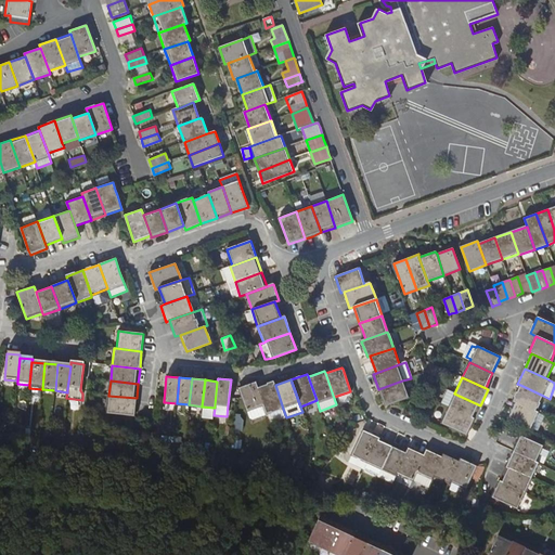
[(263,405),(257,387),(255,381),(239,387),(243,400),(244,403),(246,411),(249,418),(253,420),(267,415),(263,405)]
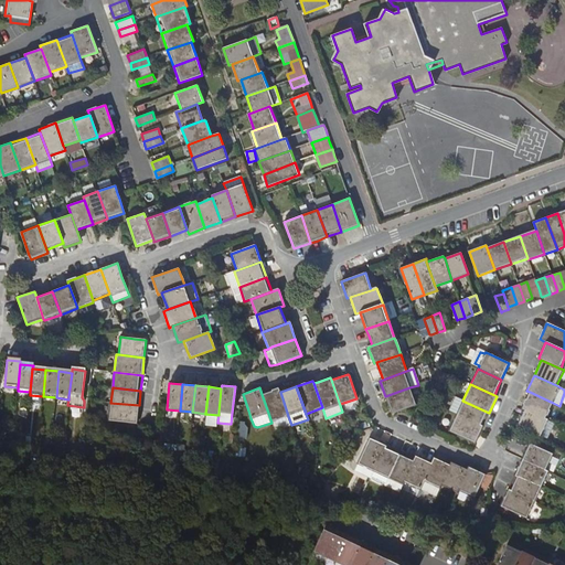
[(385,396),(392,414),(416,405),(409,387),(385,396)]
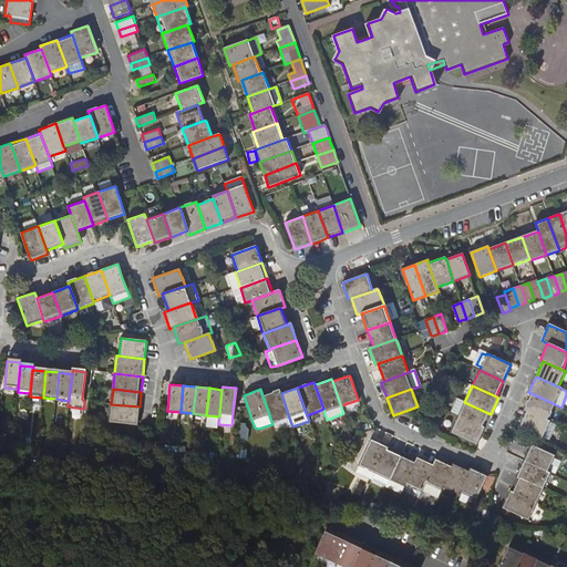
[(279,390),(263,395),(269,414),(272,424),(289,418),(281,393),(279,390)]
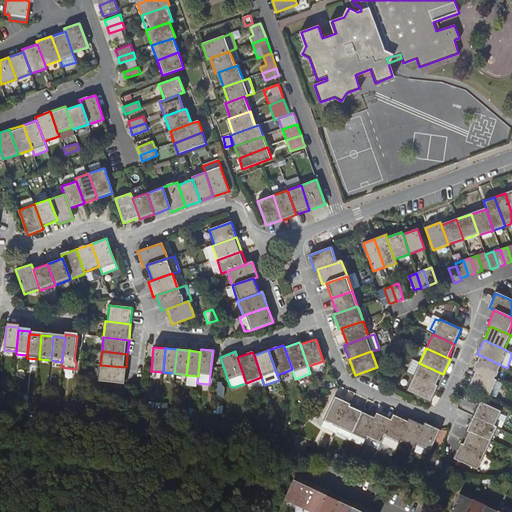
[(501,365),(480,355),(473,370),(475,371),(494,380),(501,365)]
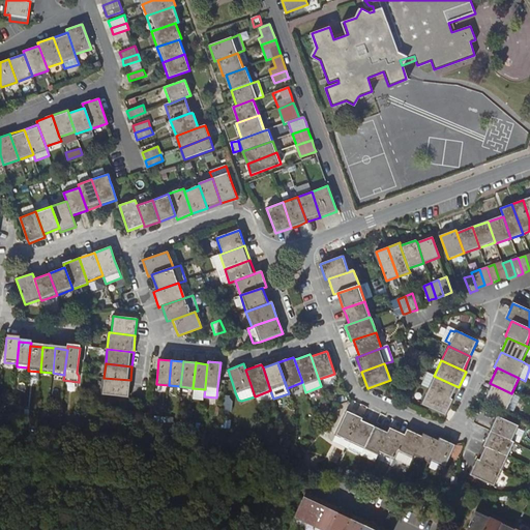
[(429,389),(452,401),(459,387),(434,376),(428,373),(421,385),(429,389)]
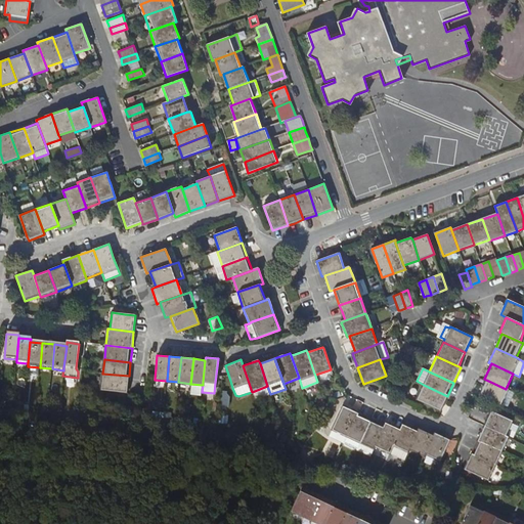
[(127,391),(129,376),(102,374),(101,390),(127,393),(127,391)]
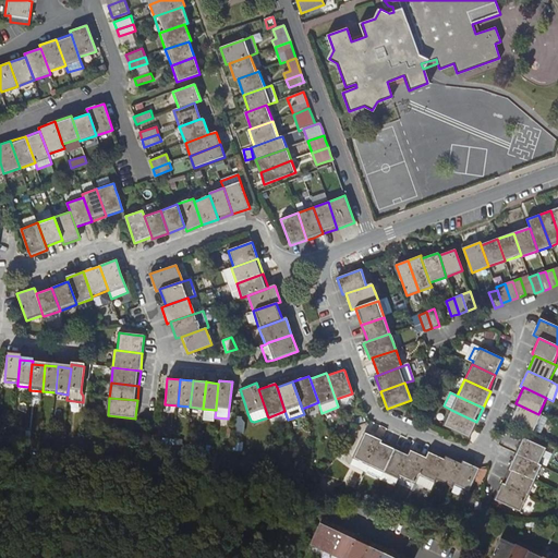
[(518,404),(516,411),(511,420),(540,434),(547,419),(538,414),(518,404)]
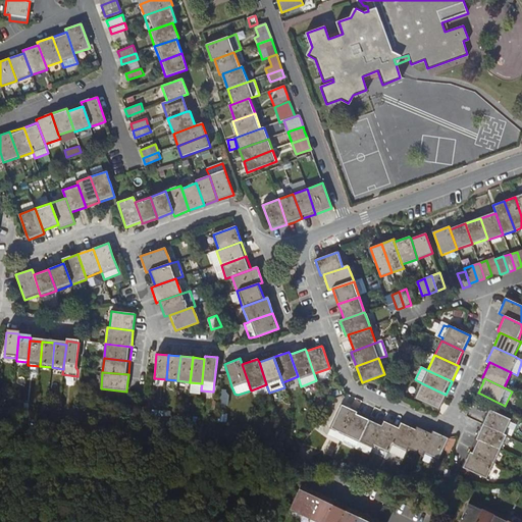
[(445,397),(446,395),(422,383),(415,398),(439,409),(445,397)]
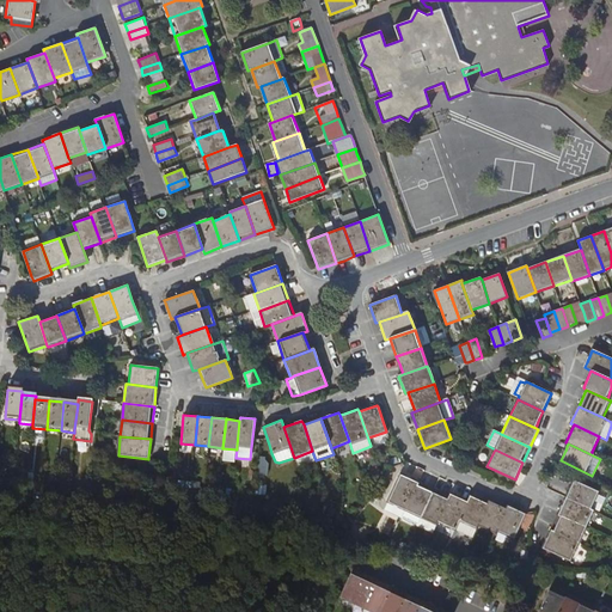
[(257,456),(256,473),(267,473),(267,456),(257,456)]
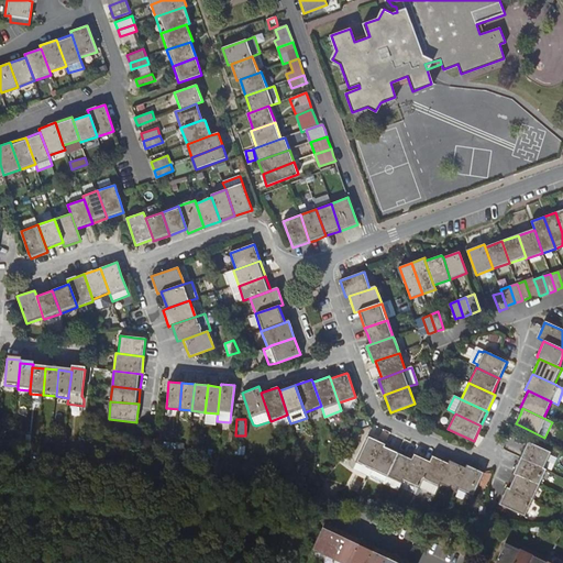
[(373,471),(385,444),(368,437),(362,450),(356,462),(373,471)]
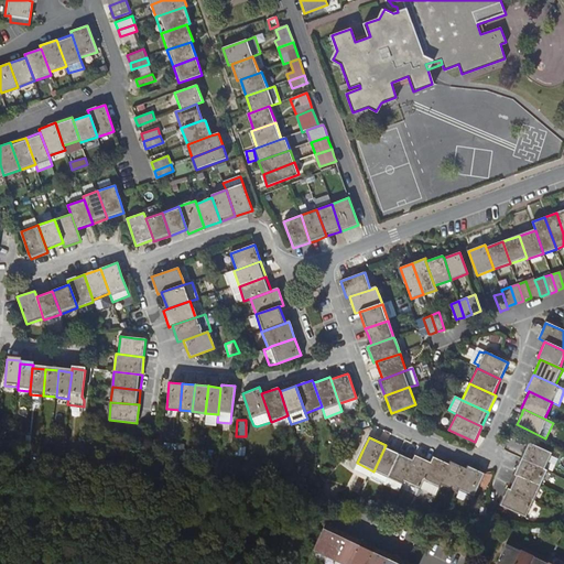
[(522,456),(521,458),(548,470),(550,472),(557,456),(529,443),(522,456)]
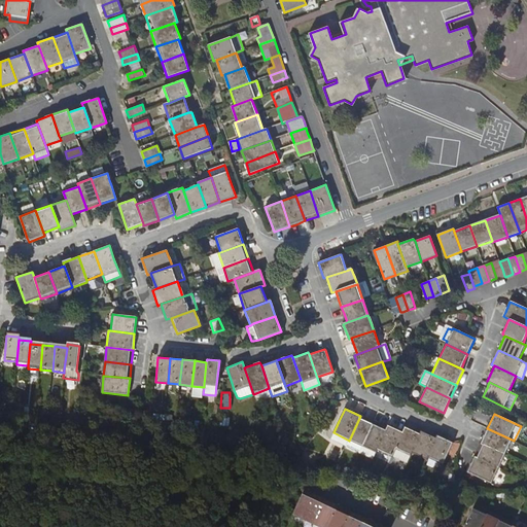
[(229,424),(229,415),(219,415),(219,424),(229,424)]
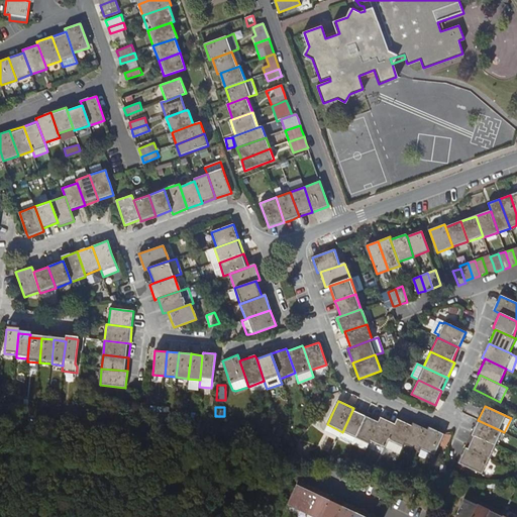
[(355,437),(367,414),(353,408),(342,432),(339,438),(351,444),(355,437)]
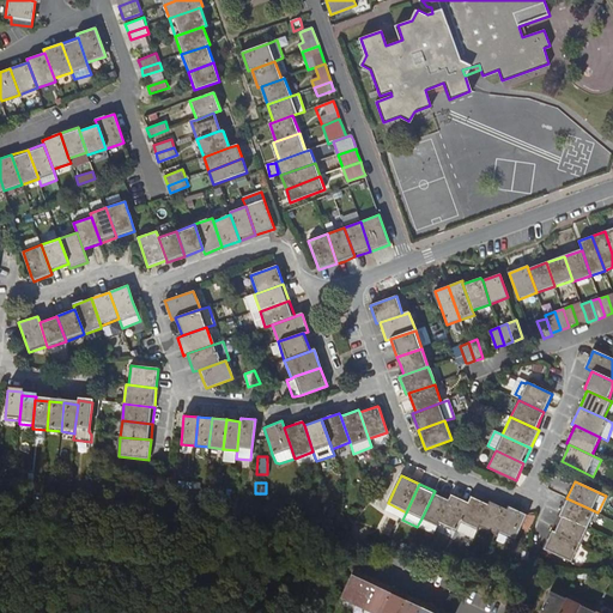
[(450,498),(435,491),(422,519),(437,527),(438,523),(450,498)]
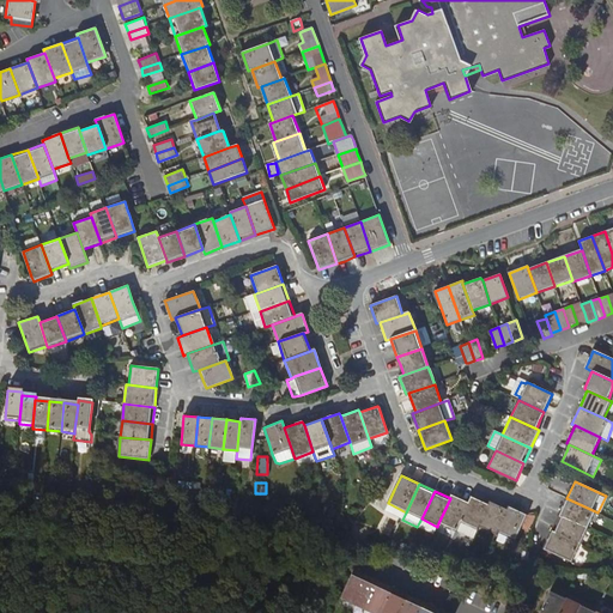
[(455,530),(460,522),(468,503),(461,499),(451,495),(450,498),(438,523),(455,530)]
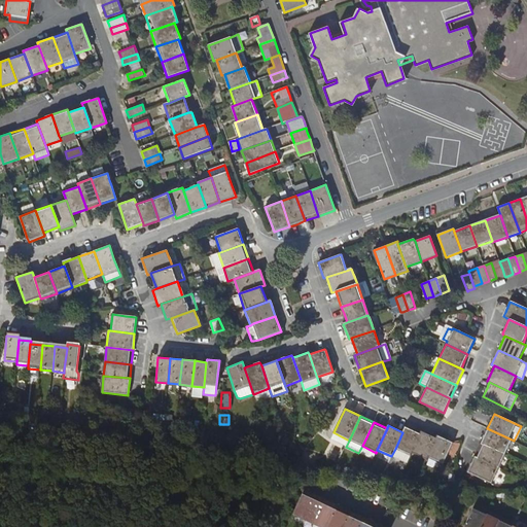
[(406,427),(402,432),(395,449),(410,456),(411,453),(420,433),(406,427)]
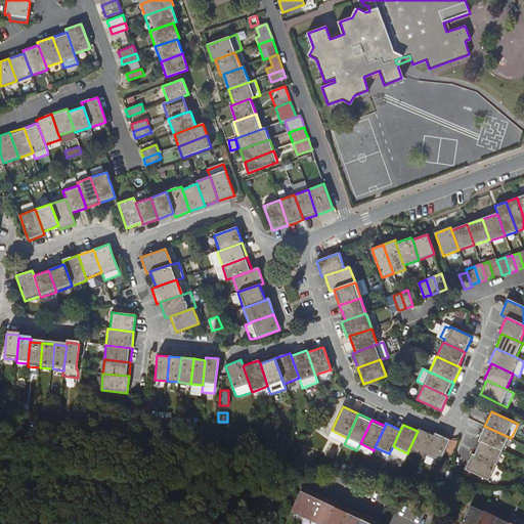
[(509,437),(484,426),(477,441),(501,452),(509,437)]
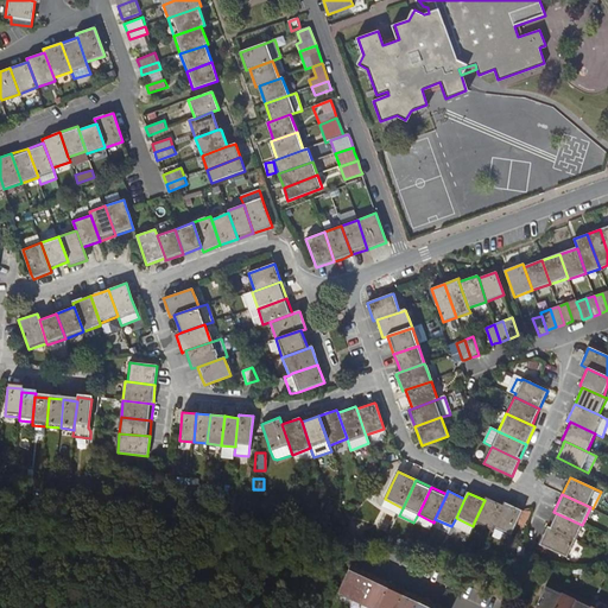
[(486,498),(485,500),(474,523),(492,531),(493,527),(504,505),(486,498)]
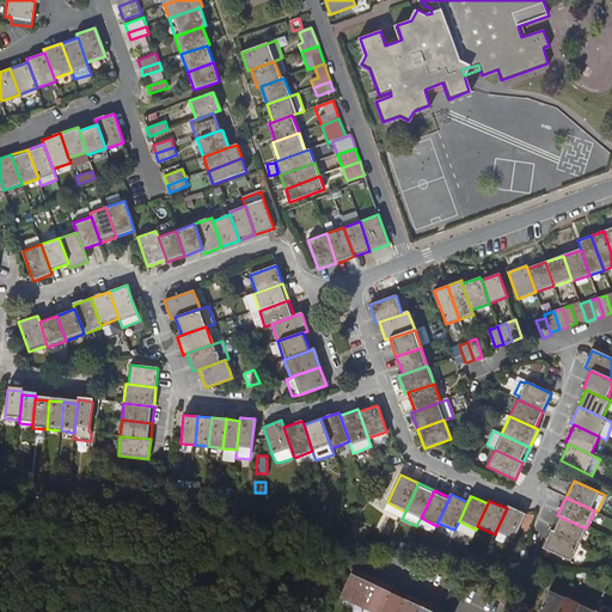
[(525,513),(513,508),(508,506),(507,508),(496,531),(514,539),(525,513)]
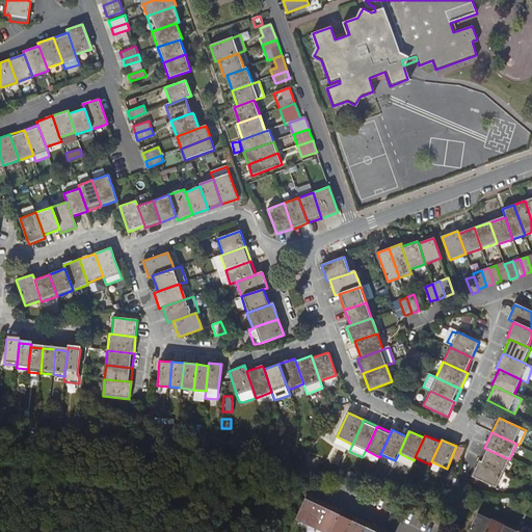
[(509,459),(484,448),(478,461),(503,473),(509,459)]
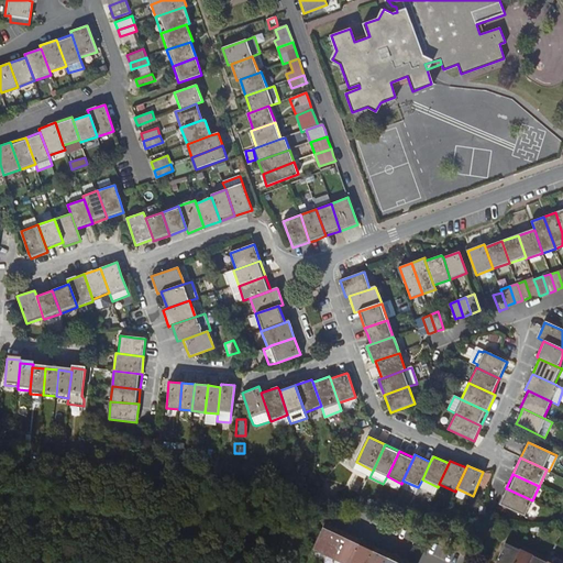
[(321,495),(329,496),(332,486),(324,485),(321,495)]
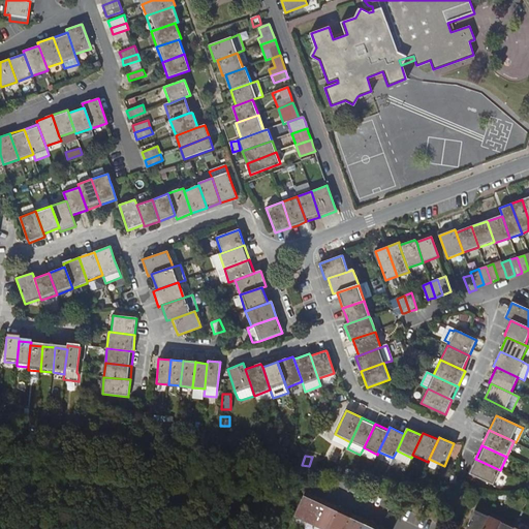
[(475,459),(469,473),(494,485),(500,470),(475,459)]
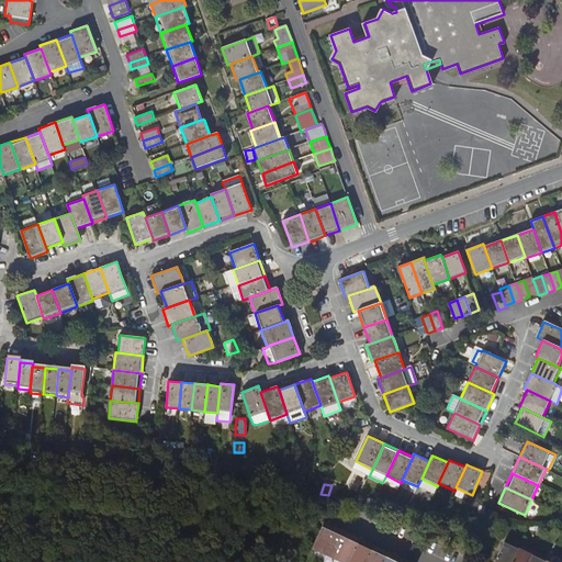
[(347,532),(333,525),(321,552),(335,559),(347,532)]
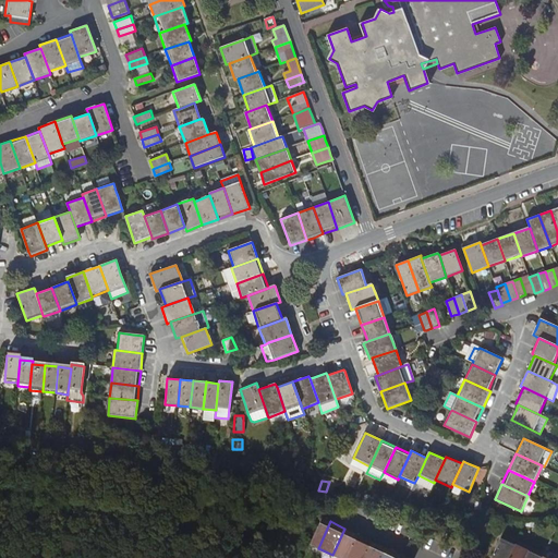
[(332,555),(329,557),(346,557),(358,534),(344,529),(332,555)]
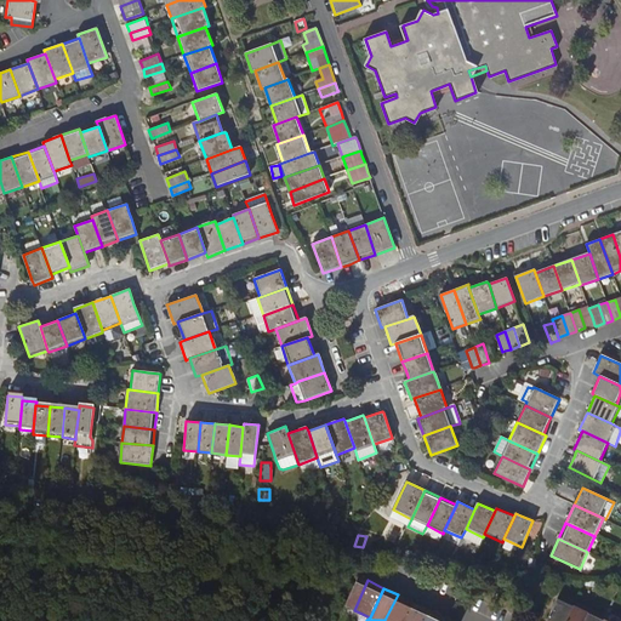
[(404,620),(414,602),(398,594),(385,620),(404,620)]
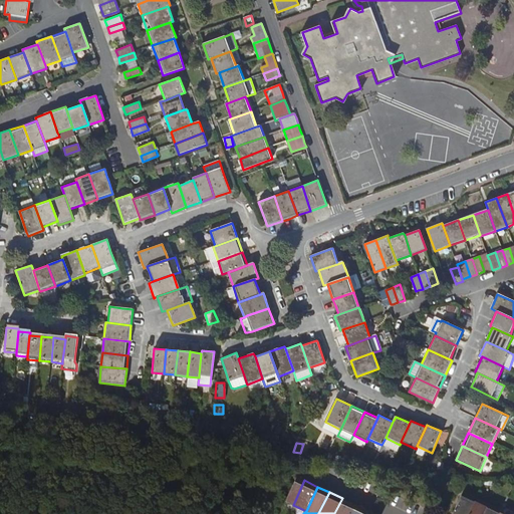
[(461,495),(452,513),(468,513),(474,501),(461,495)]
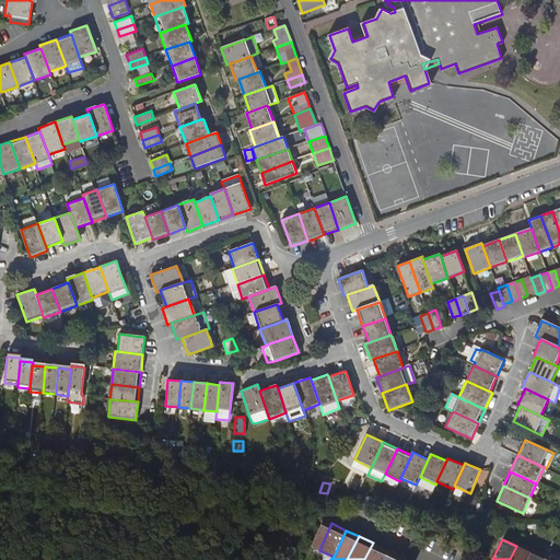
[(381,559),(387,549),(373,543),(364,559),(381,559)]
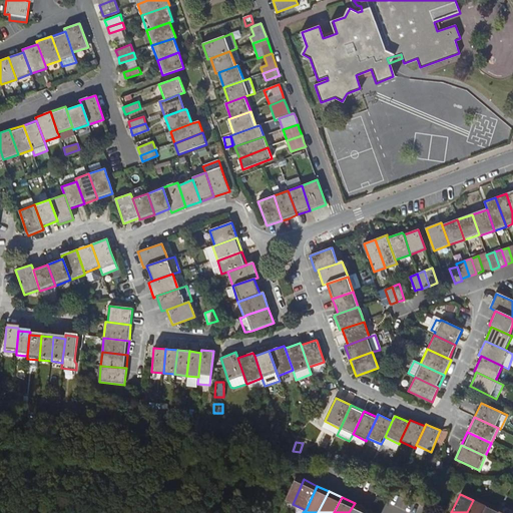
[(467,512),(482,512),(486,506),(473,500),(467,512)]
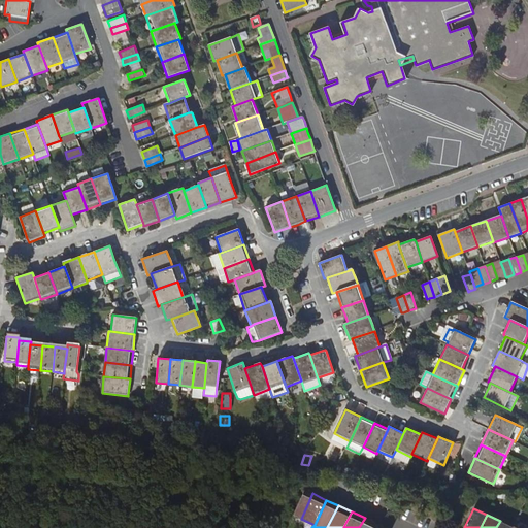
[(359,527),(374,527),(377,524),(365,518),(359,527)]
